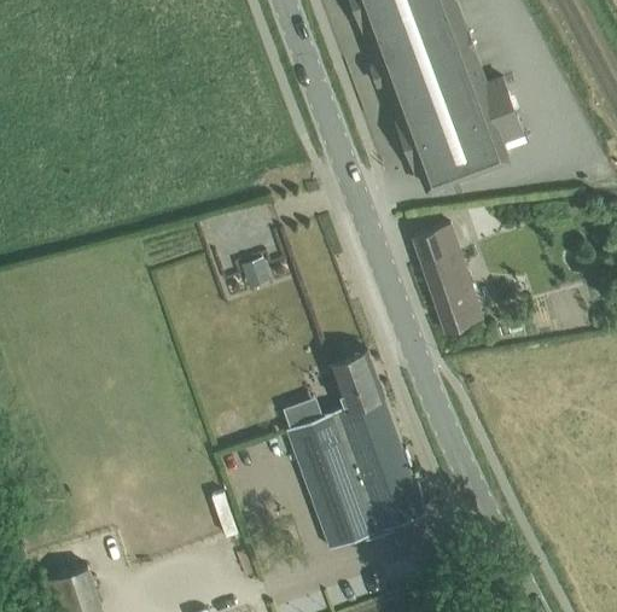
[(351,0),(365,34),(367,33),(379,66),(377,68),(384,87),(386,86),(399,120),(396,121),(415,174),(421,172),(429,190),(511,159),(505,143),(525,135),(504,79),(489,83),(458,0),(351,0)]
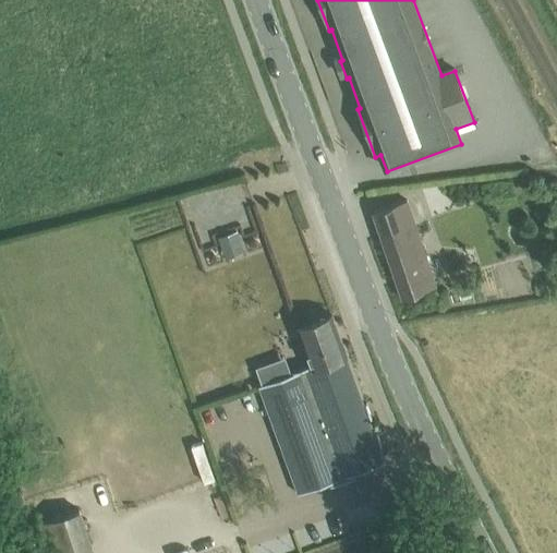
[(374,216),(403,302),(427,293),(437,290),(408,204),(398,207),(374,216)]
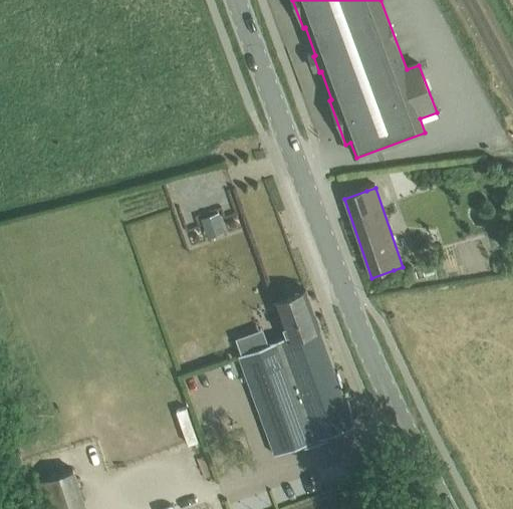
[(203,240),(221,235),(216,216),(198,221),(203,240)]
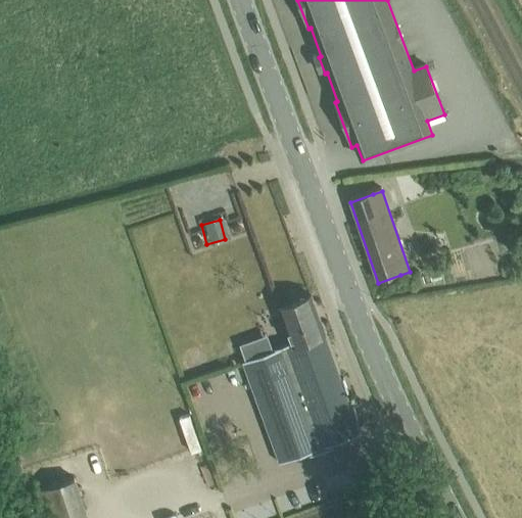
[(268,338),(241,348),(247,365),(241,367),(280,466),(321,452),(342,443),(362,437),(325,337),(326,336),(313,298),(293,305),(280,311),(293,347),(284,350),(275,355),(268,338)]
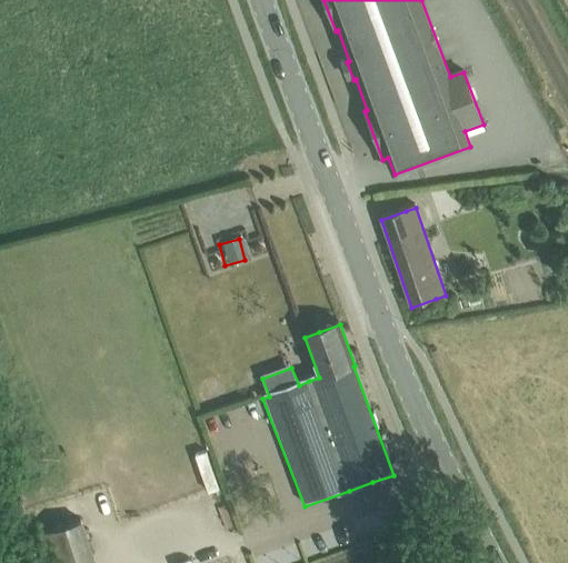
[(90,562),(79,524),(36,538),(43,562),(90,562)]
